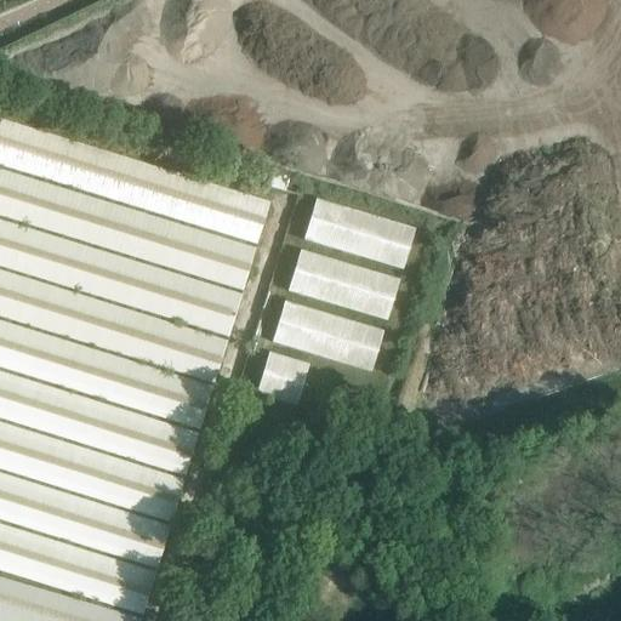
[(53,26),(6,43),(12,60),(60,43),(53,26)]
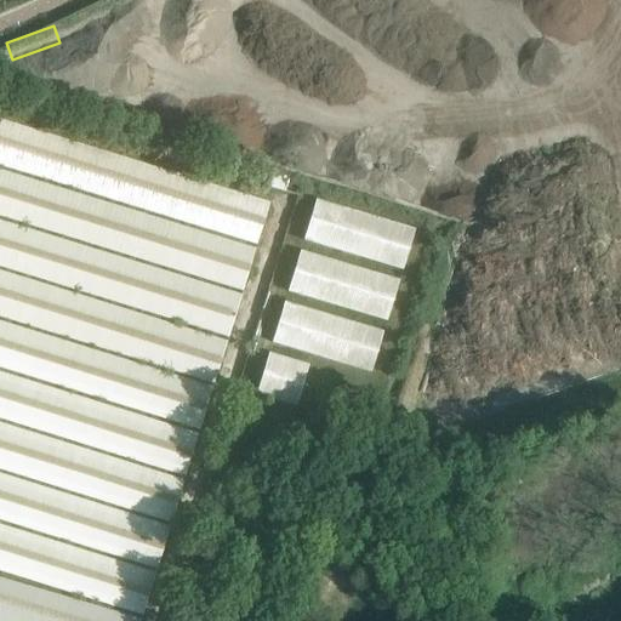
[(268,205),(0,121),(0,163),(256,243),(268,205)]
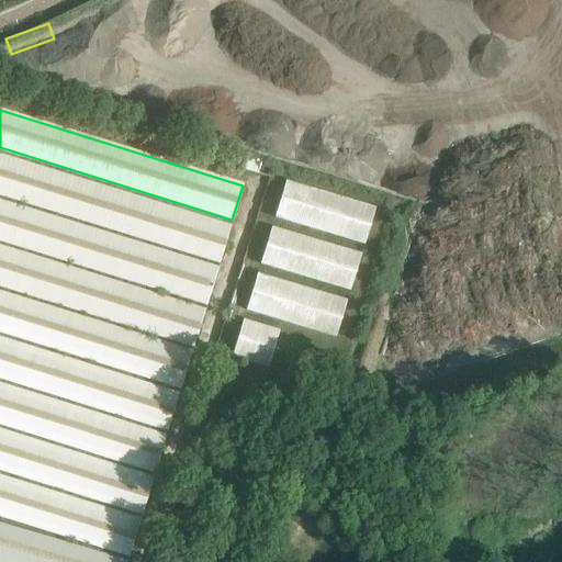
[(0,194),(218,263),(231,224),(0,152),(0,194)]
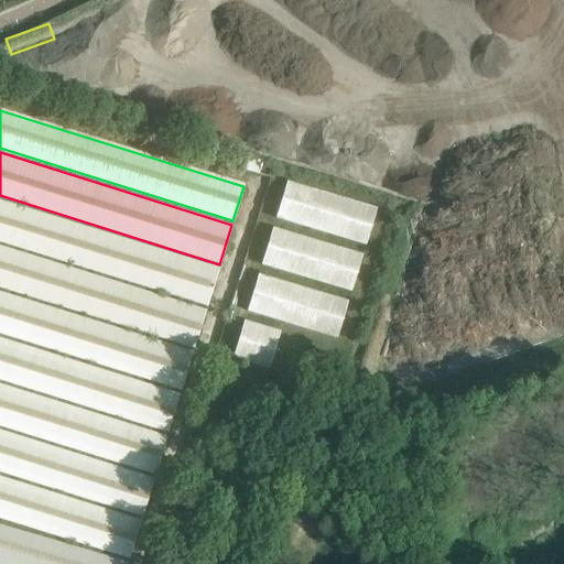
[(365,246),(376,210),(286,182),(275,218),(365,246)]
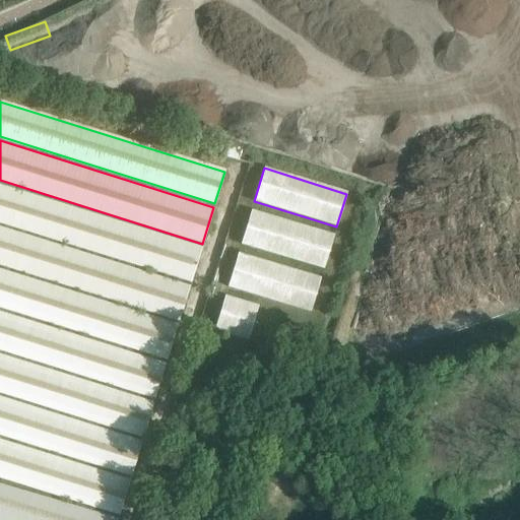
[(0,185),(0,205),(195,265),(201,247),(0,185)]
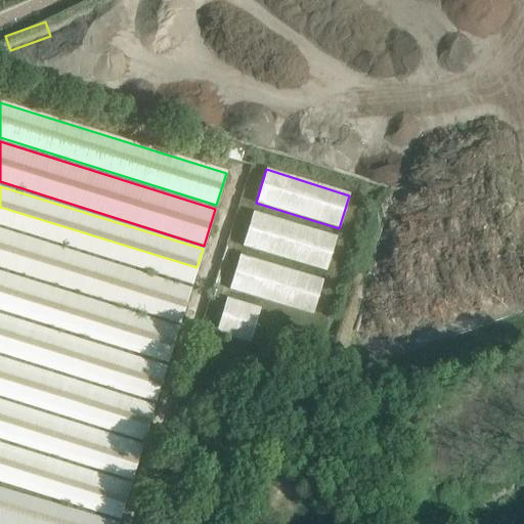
[(325,271),(336,238),(252,213),(242,246),(325,271)]
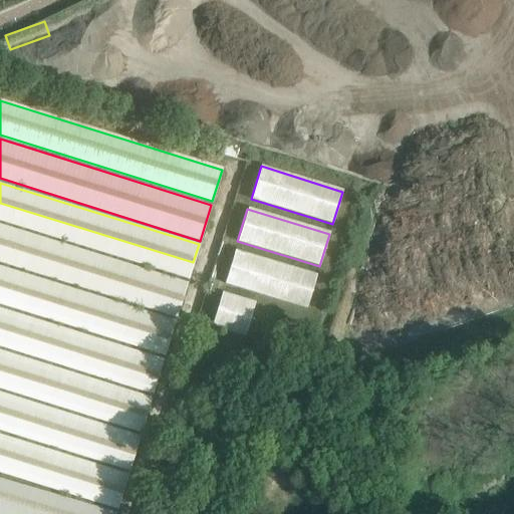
[(0,211),(0,237),(184,293),(191,269),(0,211)]
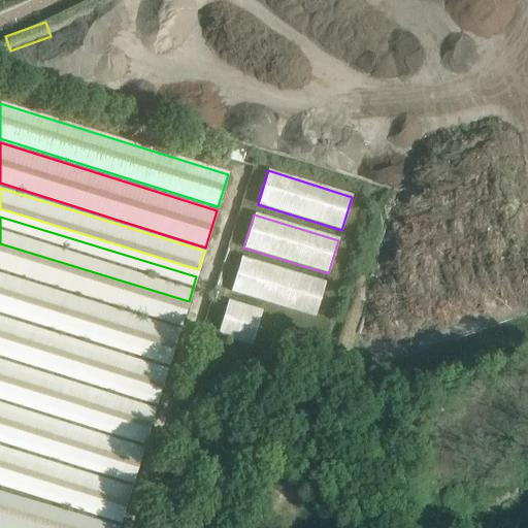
[(0,269),(182,325),(186,309),(0,252),(0,269)]
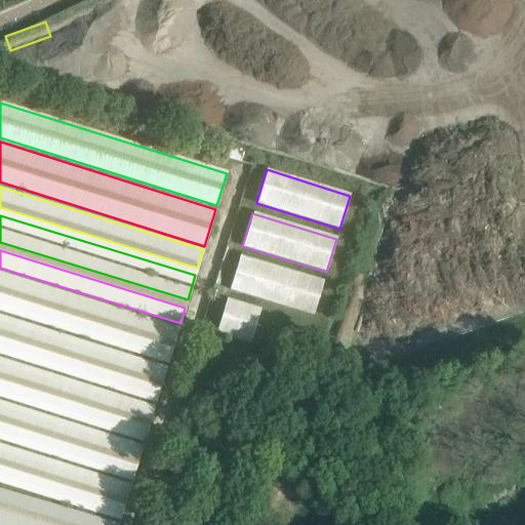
[(313,315),(323,282),(239,256),(230,289),(313,315)]
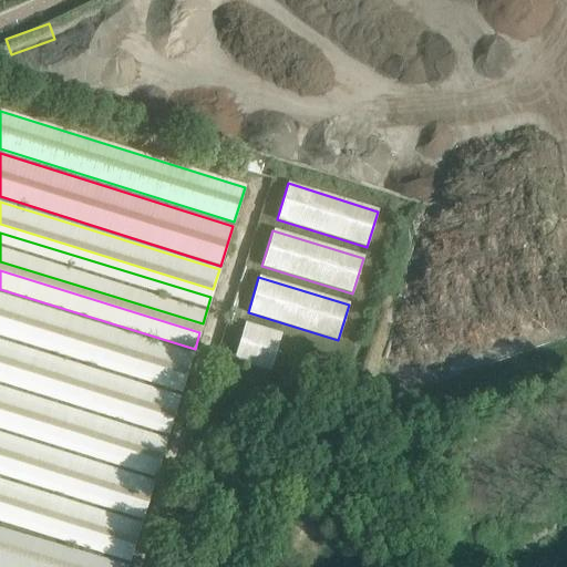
[(195,354),(0,294),(0,337),(183,394),(195,354)]
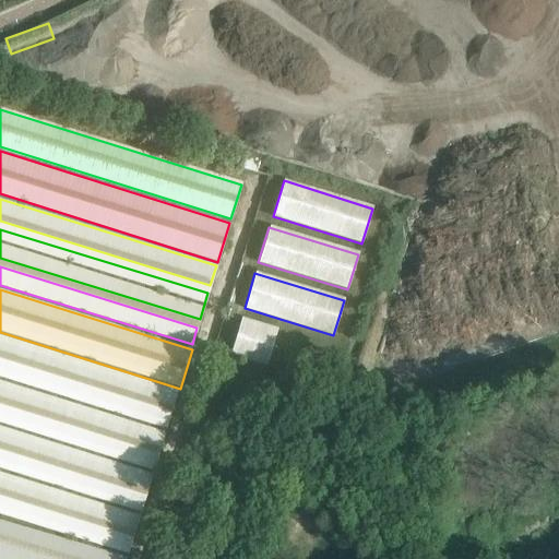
[(266,365),(276,330),(241,319),(230,354),(266,365)]
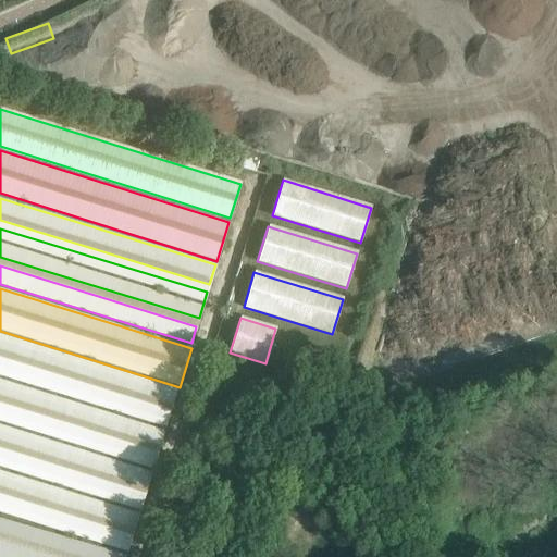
[(178,390),(0,334),(0,376),(166,429),(178,390)]
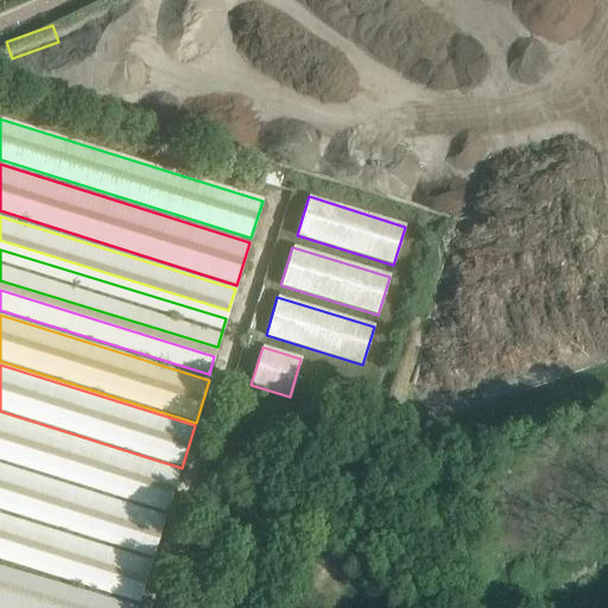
[(181,470),(0,415),(0,461),(168,513),(181,470)]
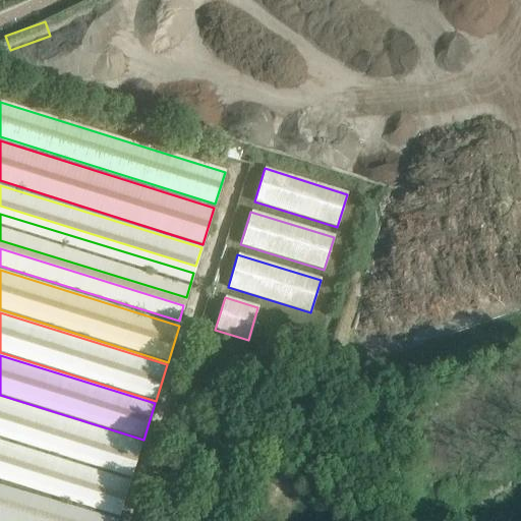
[(142,442),(0,397),(0,437),(131,478),(142,442)]
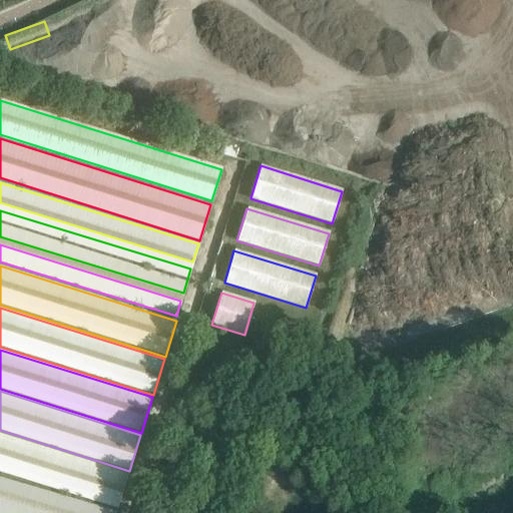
[(0,433),(0,471),(117,507),(128,473),(0,433)]
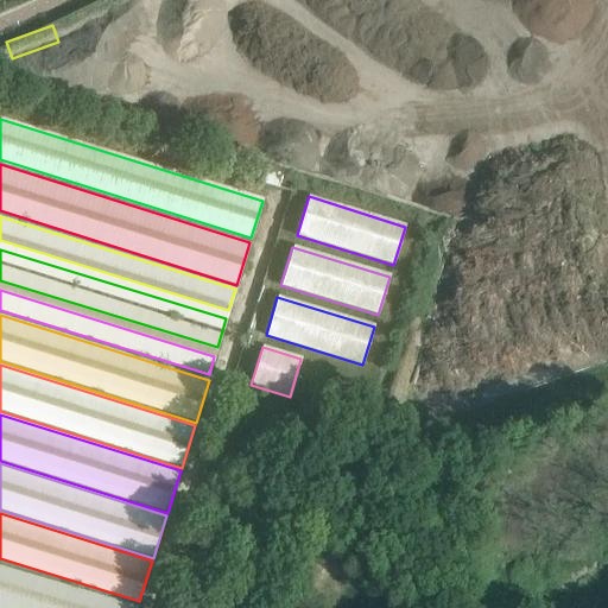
[(0,607),(135,607),(0,568),(0,607)]
